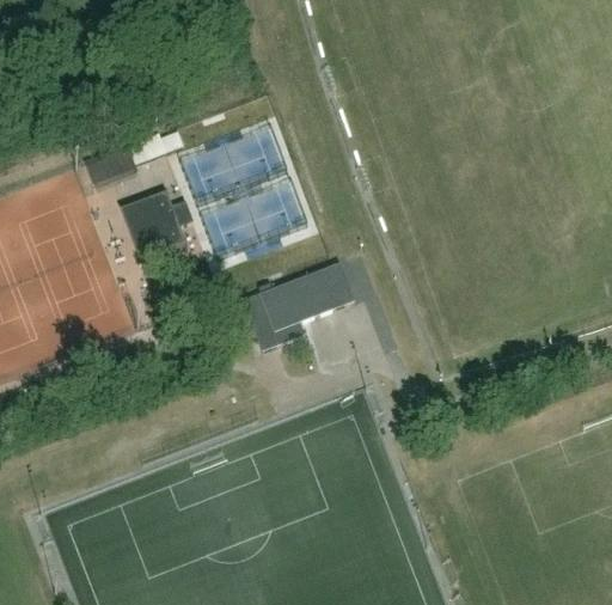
[(166,152),(161,138),(159,133),(128,144),(135,164),(166,152)]
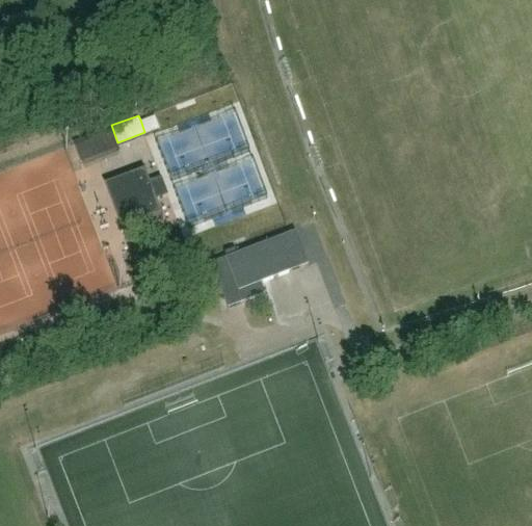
[(174,143),(214,128),(211,120),(170,135),(174,143)]
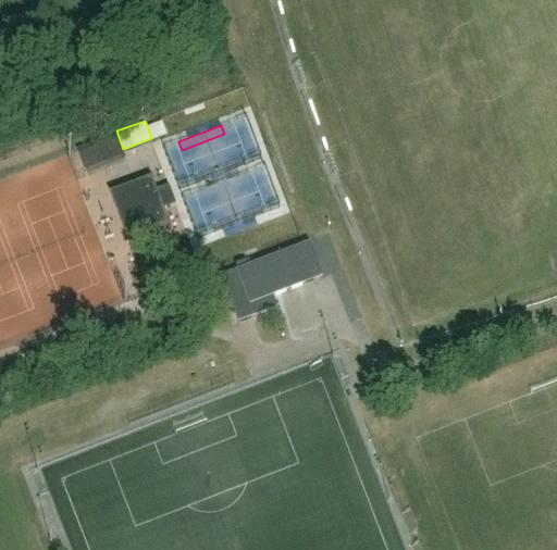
[(160,203),(174,198),(168,180),(153,186),(146,166),(107,180),(130,240),(169,226),(160,203)]
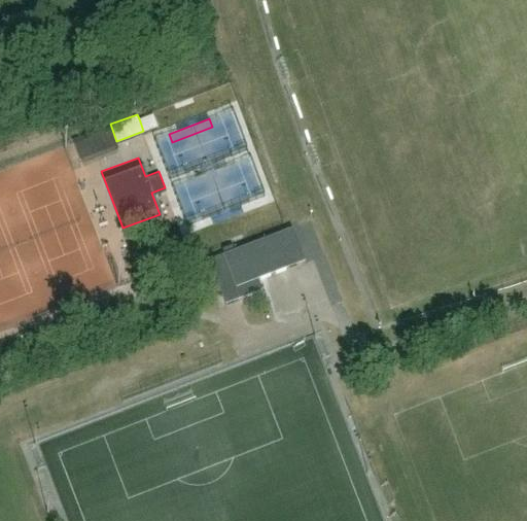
[(262,287),(258,277),(246,244),(238,224),(203,238),(226,301),(262,287)]
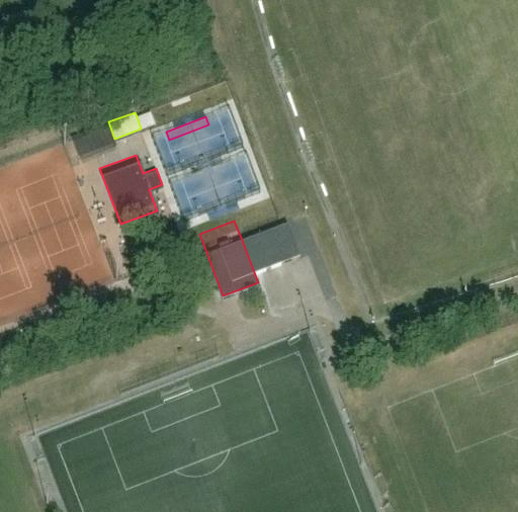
[(288,222),(242,240),(254,272),(300,254),(288,222)]
